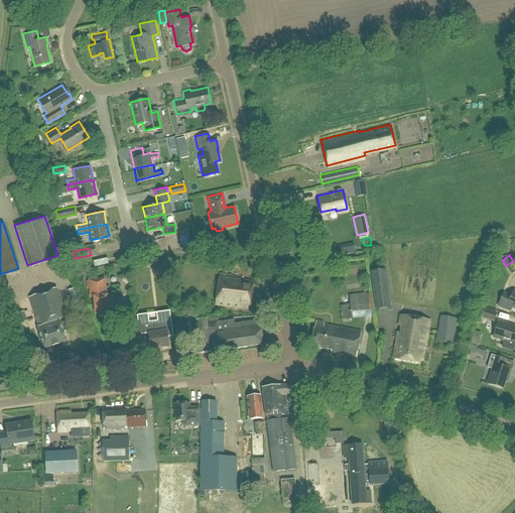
[(390,305),(385,268),(370,270),(375,307),(390,305)]
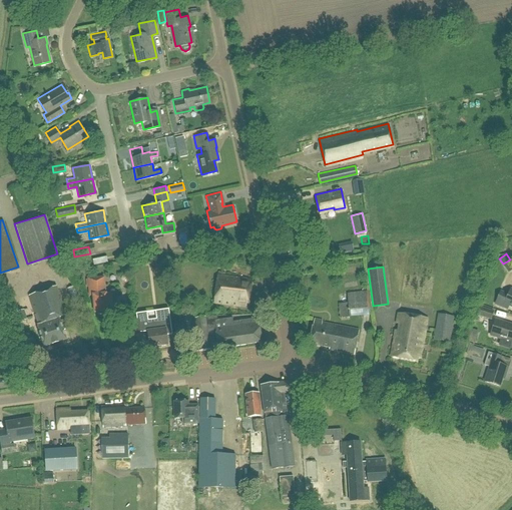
[(251,278),(216,274),(213,301),(247,306),(251,278)]
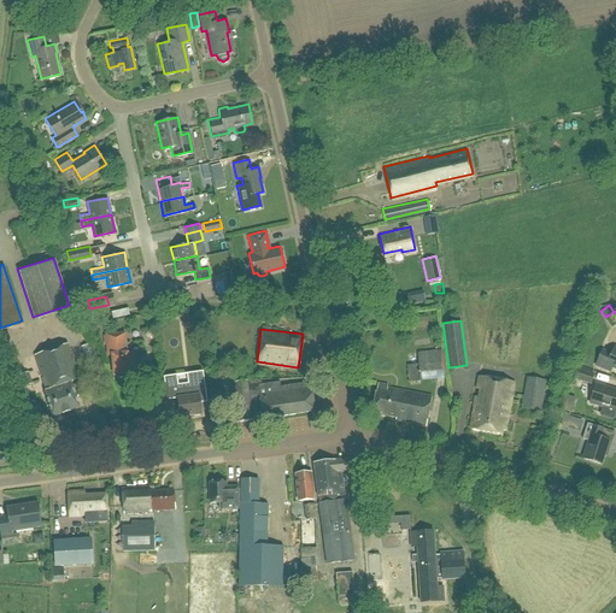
[(125,351),(124,331),(110,332),(112,352),(111,352),(112,373),(129,372),(129,371),(135,371),(134,351),(127,351),(127,349),(125,351)]
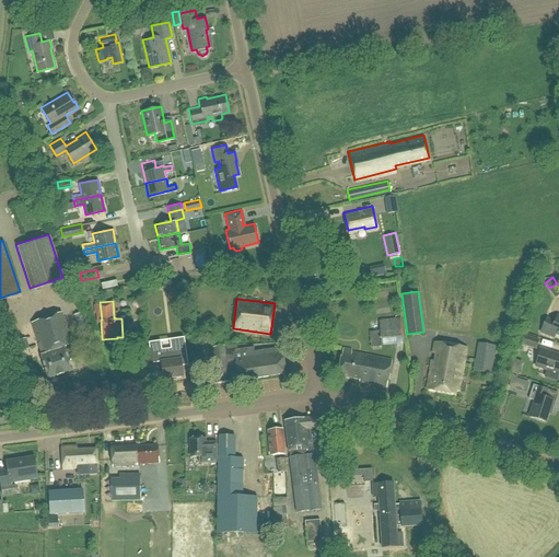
[(71,343),(60,311),(31,321),(37,341),(36,341),(41,351),(39,352),(39,355),(47,376),(71,369),(68,359),(71,358),(68,348),(66,348),(65,346),(63,347),(63,345),(67,344),(71,343)]
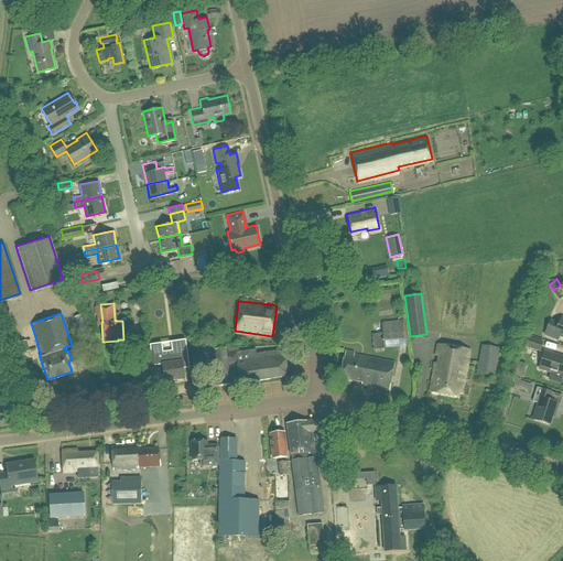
[(87,333),(79,313),(74,315),(80,335),(87,333)]
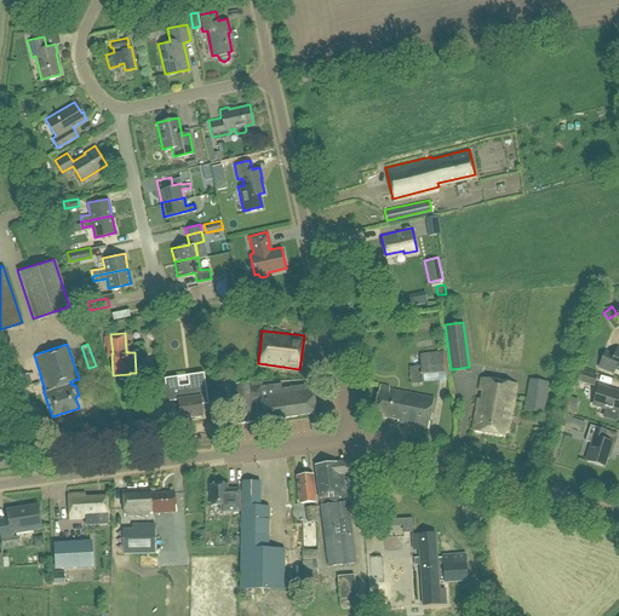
[(618,347),(615,347),(612,355),(603,350),(597,366),(612,372),(613,368),(618,369),(618,347)]
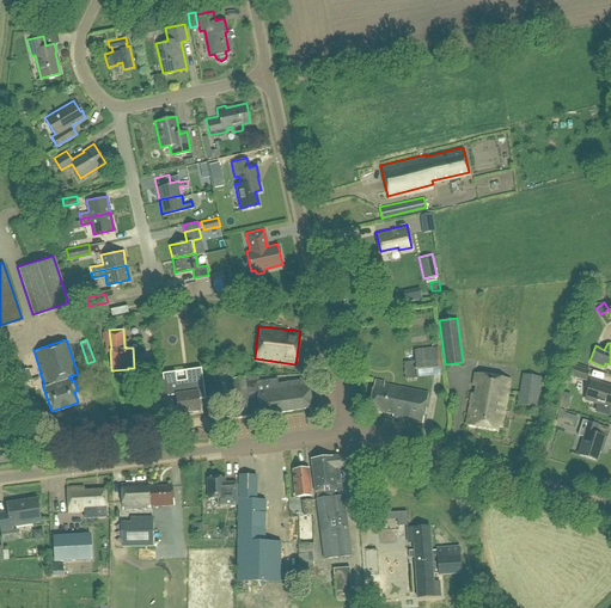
[(441,374),(439,347),(413,348),(414,358),(404,360),(405,376),(441,374)]
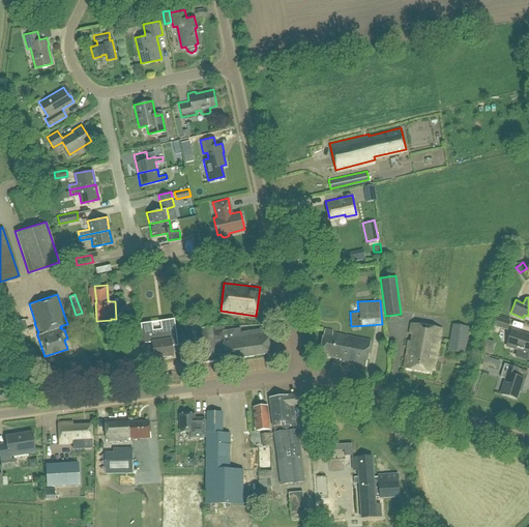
[(509,319),(495,315),(492,324),(506,329),(509,319)]
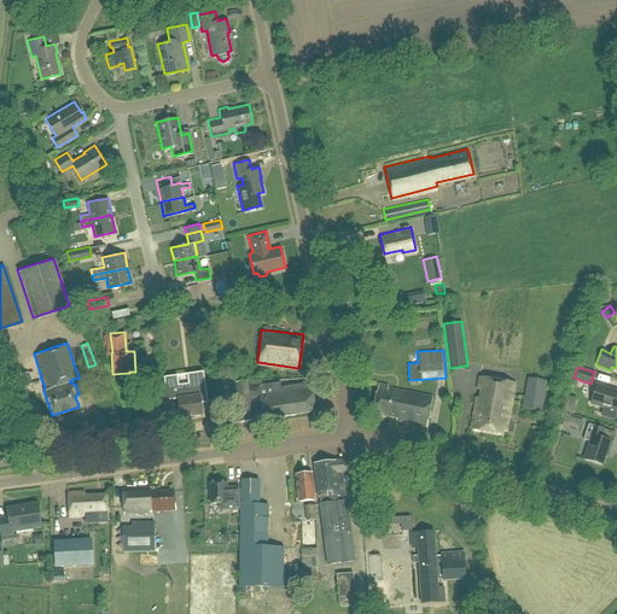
[(176,397),(179,416),(201,413),(199,402),(207,401),(202,369),(196,370),(197,380),(178,384),(176,373),(163,375),(164,382),(161,384),(163,401),(173,398),(172,398),(176,397)]
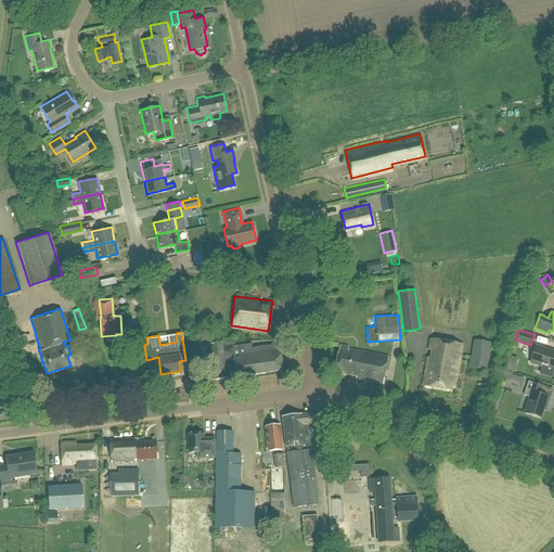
[(462,343),(429,337),(422,384),(450,388),(451,385),(453,385),(455,373),(456,373),(462,343)]
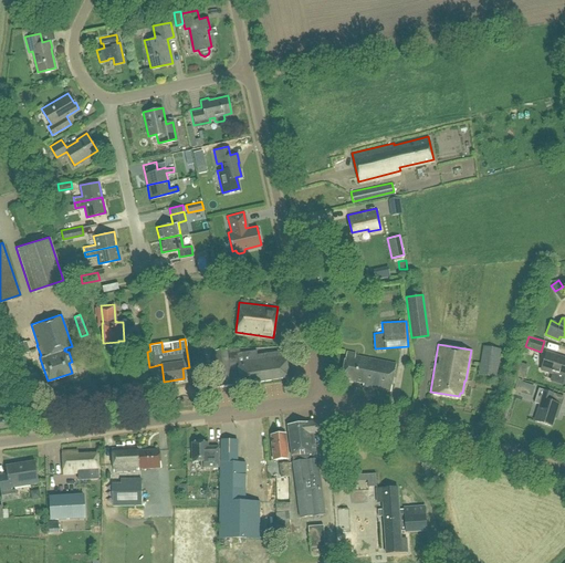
[(500,347),(482,344),(478,373),(495,375),(500,347)]
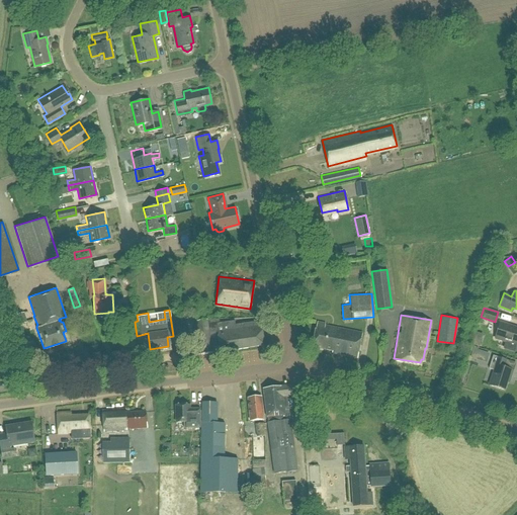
[(195,320),(200,353),(207,352),(206,346),(219,344),(219,350),(263,344),(261,328),(260,319),(234,323),(233,319),(219,321),(218,317),(207,319),(206,318),(195,320)]
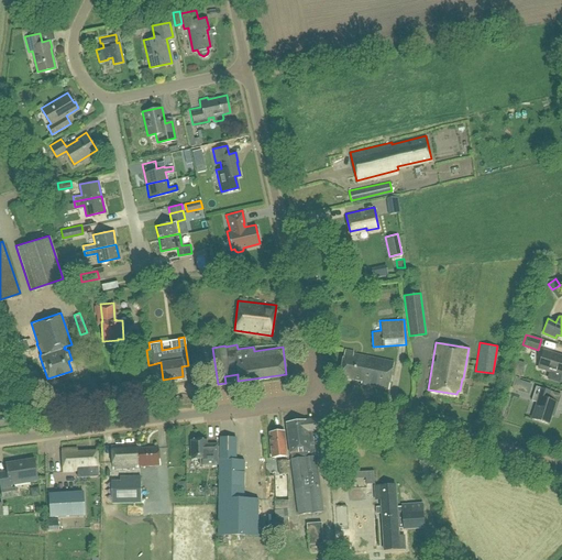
[(353,350),(344,348),(339,375),(360,380),(360,382),(387,387),(393,360),(352,352),(353,350)]
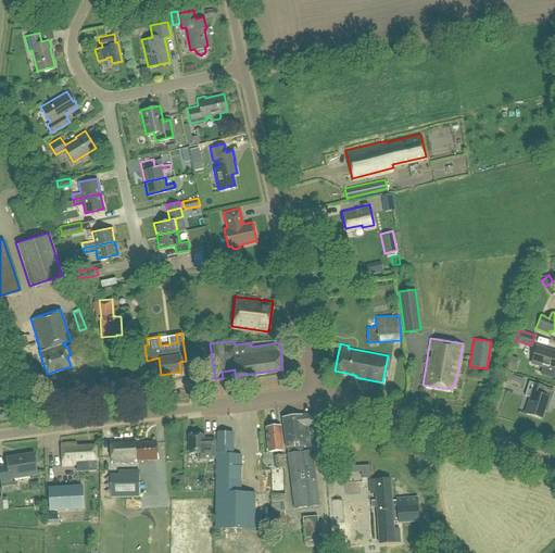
[(554,366),(554,351),(535,346),(530,362),(554,369),(554,366)]
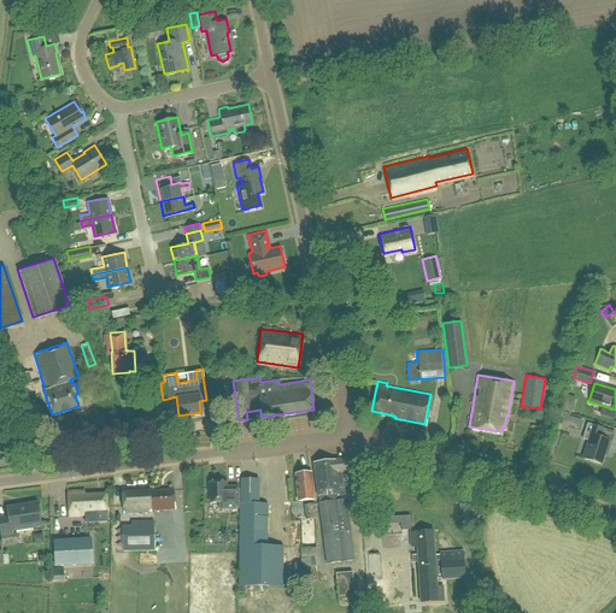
[(563,414),(559,424),(567,425),(570,417),(563,414)]
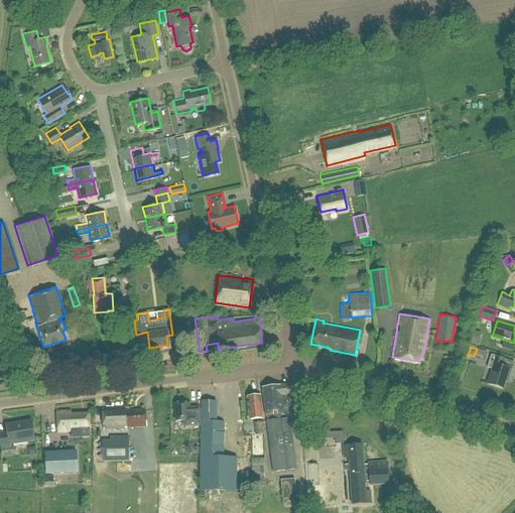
[(486,352),(477,349),(474,356),(484,359),(486,352)]
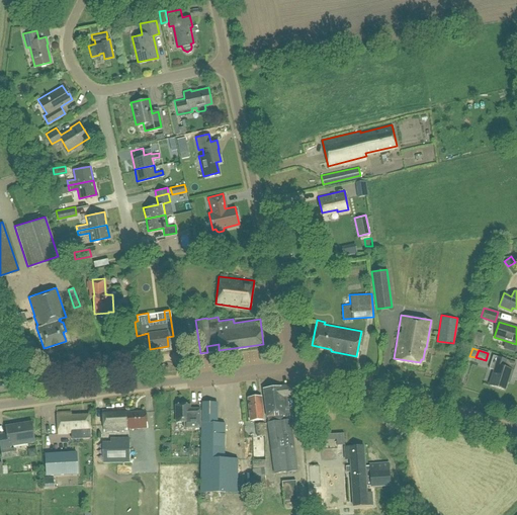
[(505,358),(492,354),(488,367),(493,368),(488,383),(503,389),(507,375),(509,376),(511,369),(503,366),(505,358)]
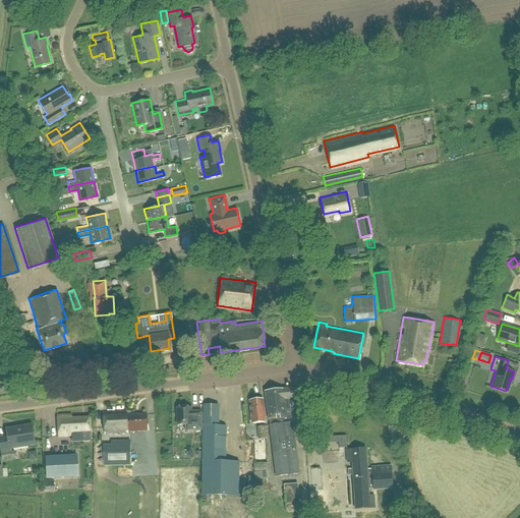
[(294,396),(293,386),(264,389),(268,418),(269,422),(268,423),(275,474),(298,471),(291,420),(288,397),(294,396)]
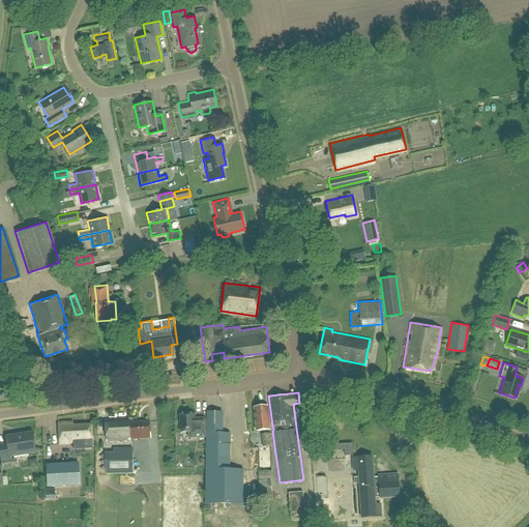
[(266,413),(265,404),(253,406),(255,423),(255,430),(268,428),(267,413),(266,413)]
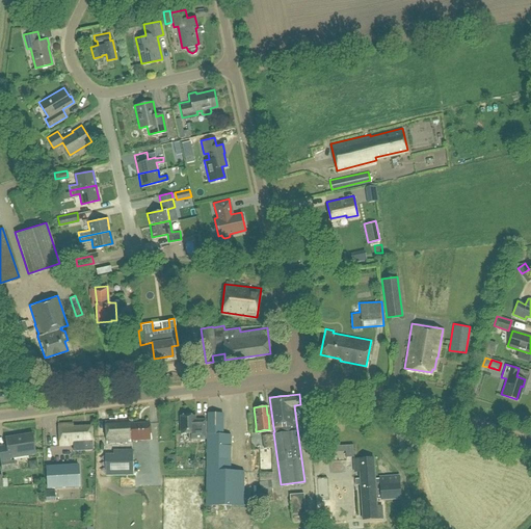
[(222,412),(207,412),(205,504),(245,505),(245,495),(242,495),(243,470),(229,469),(230,432),(221,432),(222,412)]
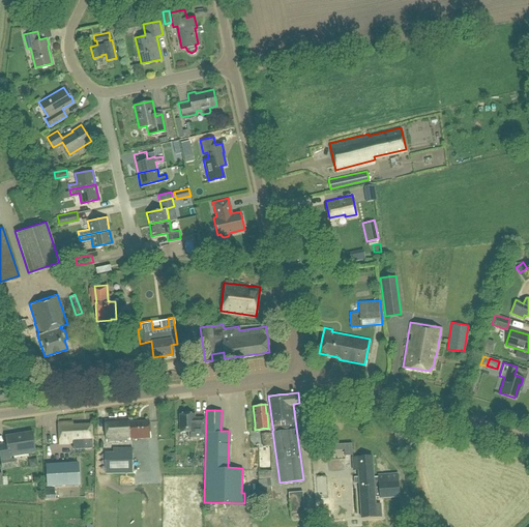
[(194,416),(194,412),(178,413),(179,430),(186,430),(187,436),(204,436),(204,416),(194,416)]
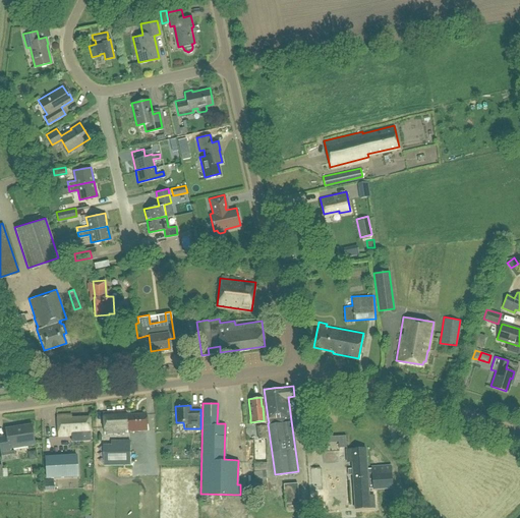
[(126,413),(125,409),(103,411),(104,433),(127,430),(127,429),(147,428),(146,412),(126,413)]
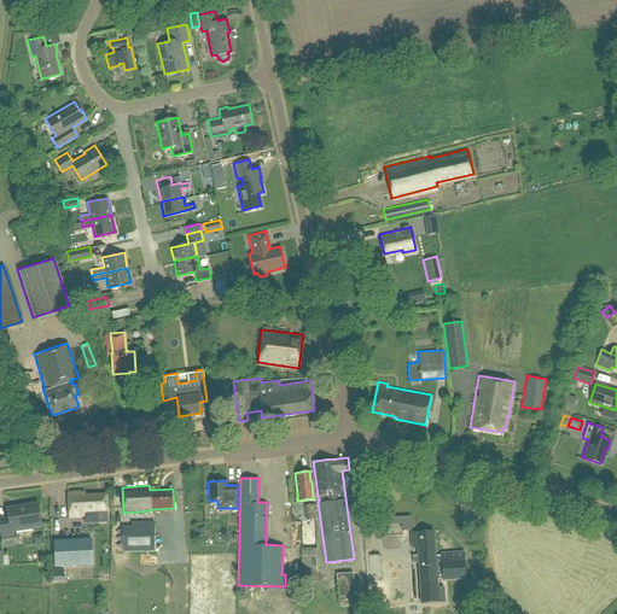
[(83,493),(83,490),(67,491),(68,515),(83,514),(85,522),(106,520),(105,492),(83,493)]
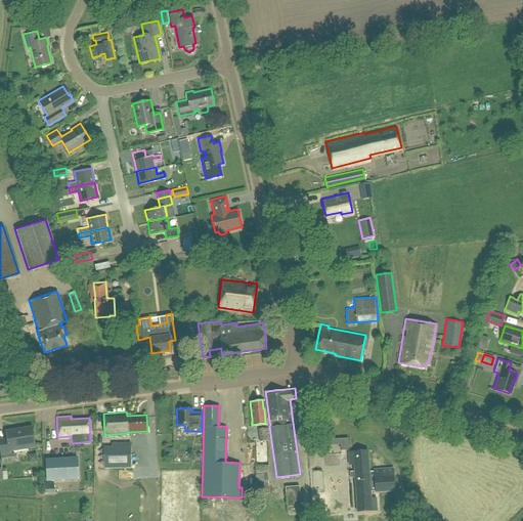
[(35,445),(31,425),(5,429),(7,445),(0,445),(0,453),(1,461),(12,459),(11,451),(10,452),(10,449),(35,445)]
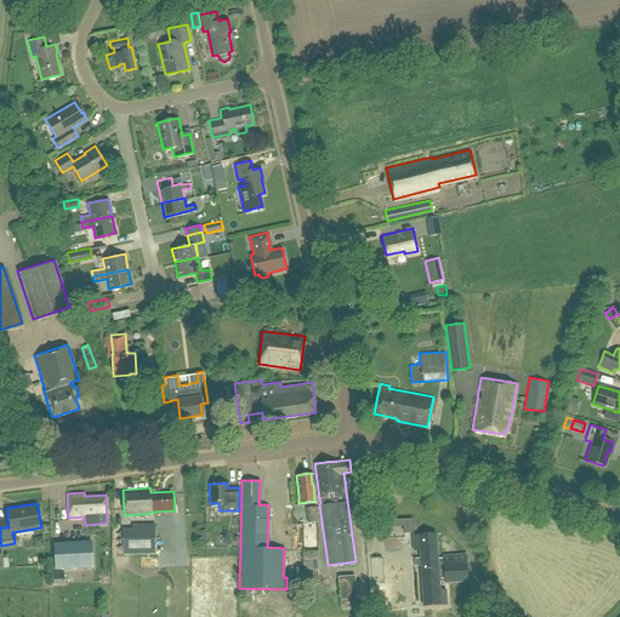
[(318,520),(316,506),(305,507),(307,521),(318,520)]
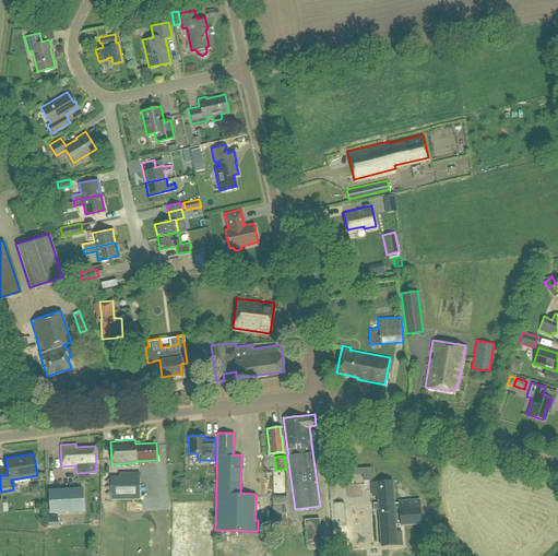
[(370,478),(370,465),(344,468),(344,473),(361,472),(363,478),(370,478)]
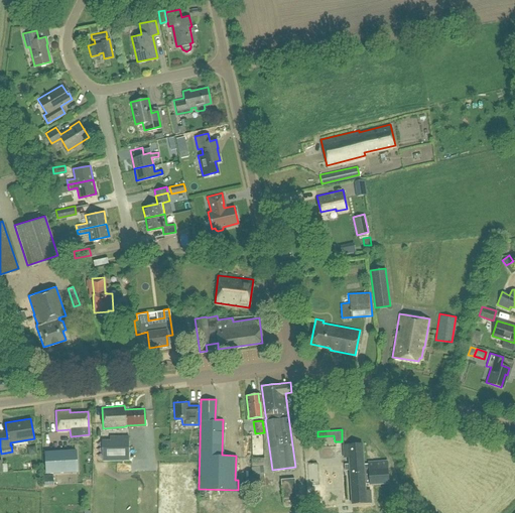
[(109,437),(100,437),(101,459),(127,459),(127,433),(109,433),(109,437)]
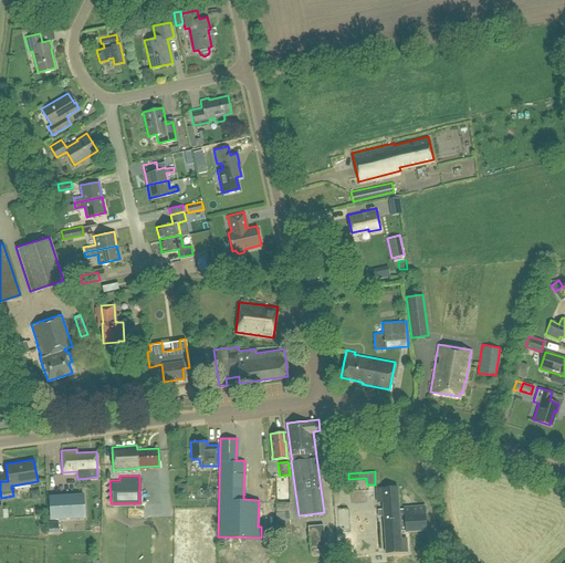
[(398,508),(397,486),(375,487),(376,500),(382,500),(382,508),(378,509),(378,514),(383,514),(385,551),(406,550),(405,535),(400,537),(399,529),(404,529),(404,531),(425,529),(424,504),(404,506),(404,508),(398,508)]
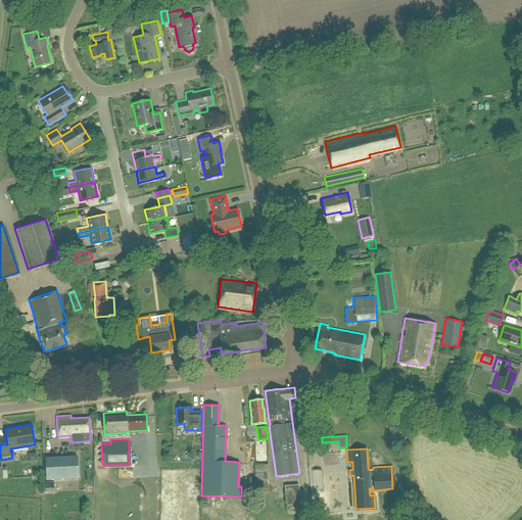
[(76,454),(43,456),(44,478),(77,476),(76,454)]
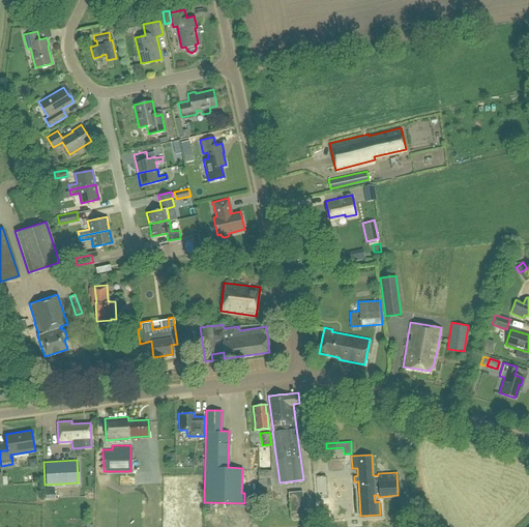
[(84,482),(90,485),(94,475),(89,473),(84,482)]
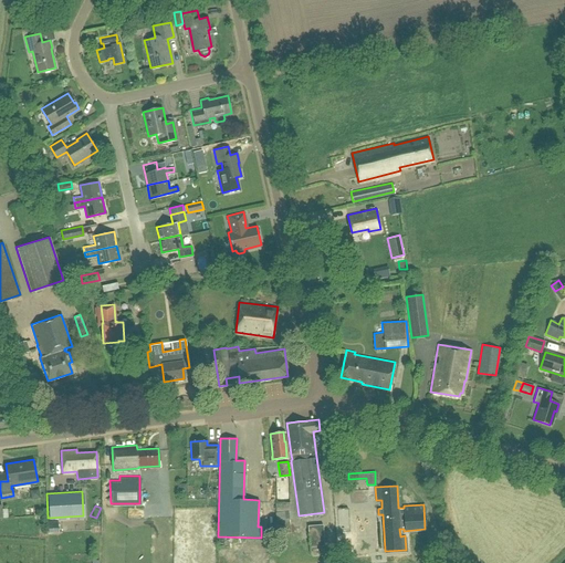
[(324,544),(322,523),(307,524),(309,545),(324,544)]
